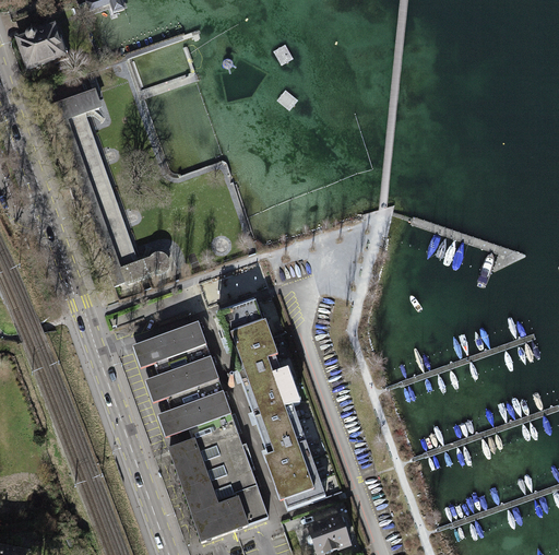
[(86,0),(90,7),(110,0),(114,9),(125,6),(122,0),(86,0)]
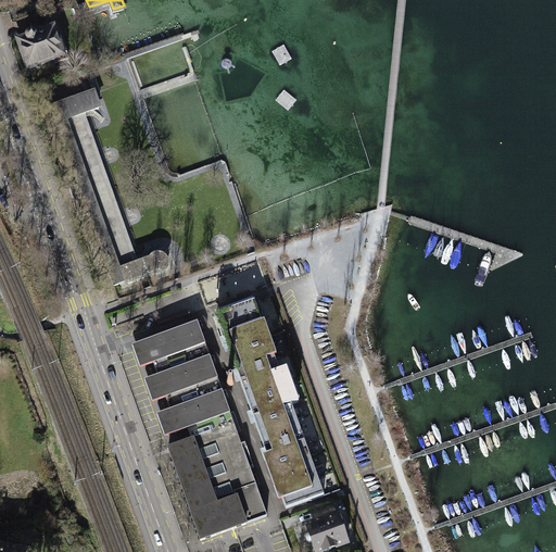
[(25,29),(40,24),(41,23),(37,11),(21,17),(25,29)]
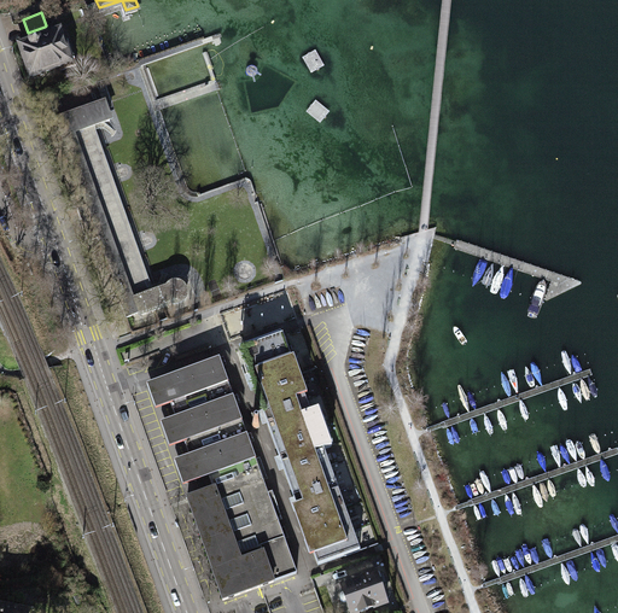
[(45,27),(28,33),(18,35),(31,71),(75,56),(69,38),(64,39),(60,28),(47,33),(45,27)]
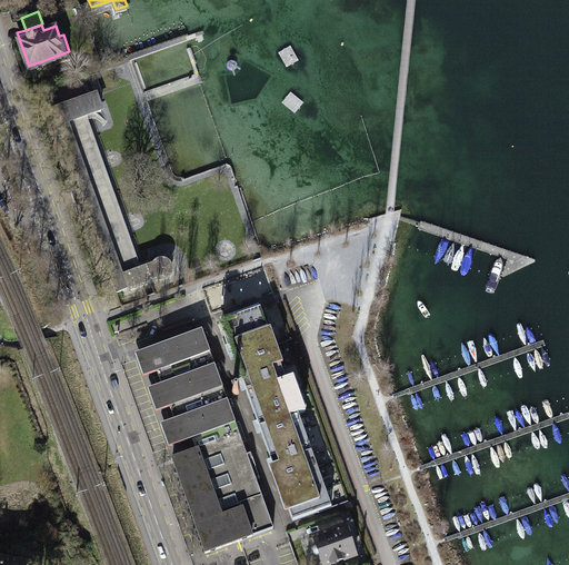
[(101,107),(96,90),(52,106),(82,194),(76,196),(82,217),(91,215),(117,288),(165,271),(167,270),(168,267),(168,264),(166,261),(162,260),(160,260),(139,268),(85,112),(101,107)]
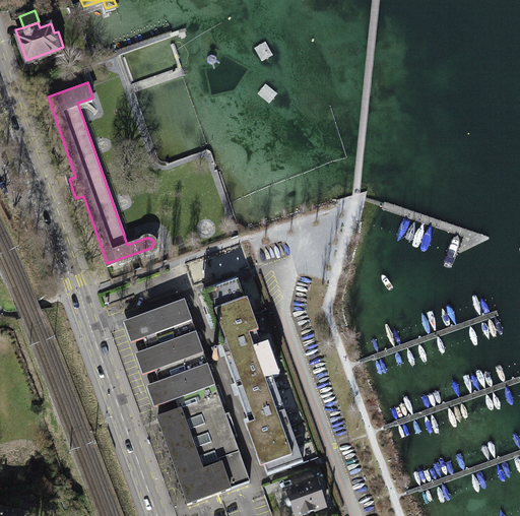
[(226,250),(193,263),(200,280),(234,267),(226,250)]
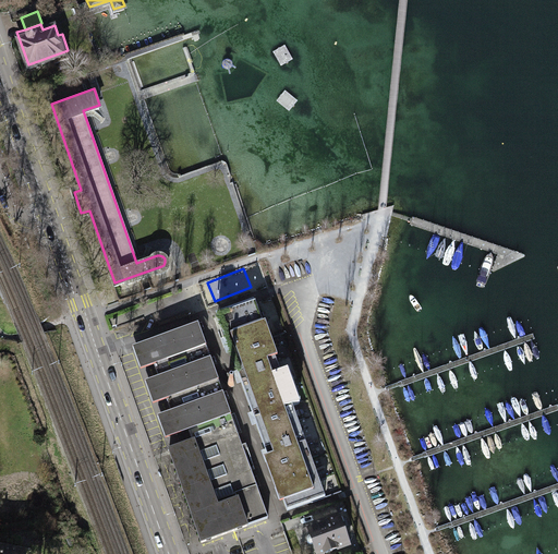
[(280,369),(254,299),(217,312),(288,507),(326,493),(292,401),(300,399),(288,365),(280,369)]
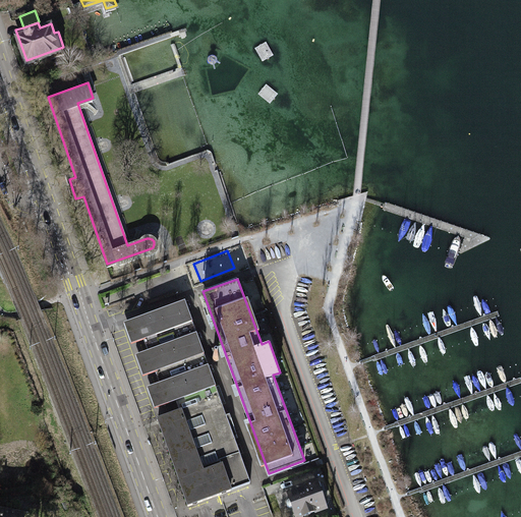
[(148,348),(196,331),(185,298),(123,321),(131,342),(143,337),(148,348)]
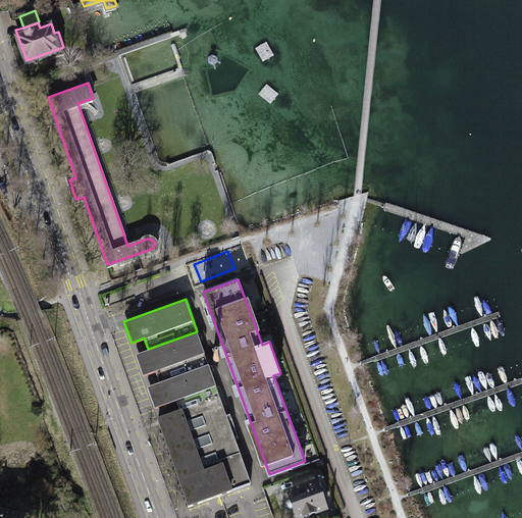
[(159,380),(208,363),(205,352),(197,331),(148,349),(136,353),(143,375),(155,370),(159,380)]
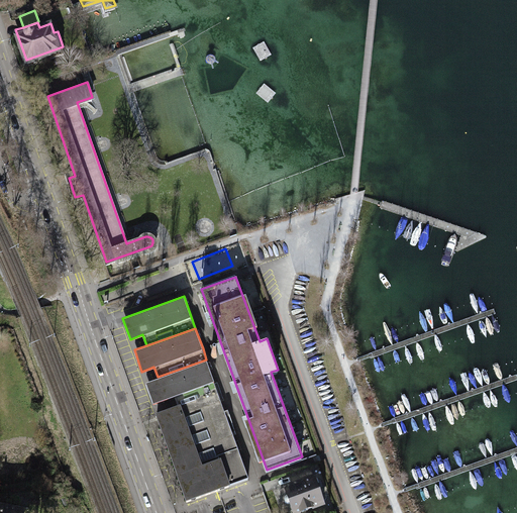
[(176,394),(214,381),(206,360),(158,377),(145,382),(152,402),(176,394)]
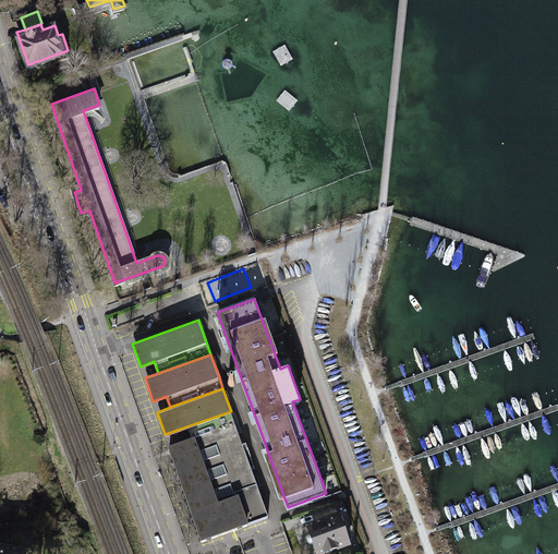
[(194,437),(235,423),(231,411),(190,425),(194,437)]
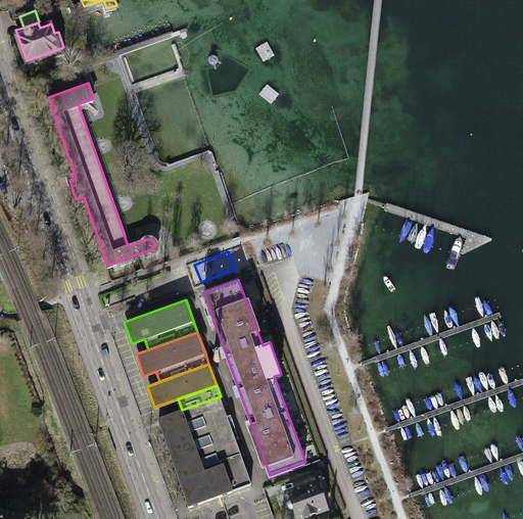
[(223,464),(232,489),(251,483),(221,396),(182,410),(203,471),(223,464)]
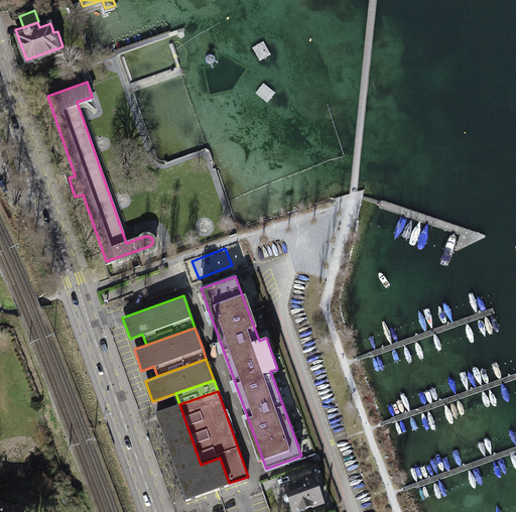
[(201,465),(179,404),(156,412),(186,498),(229,483),(220,458),(201,465)]
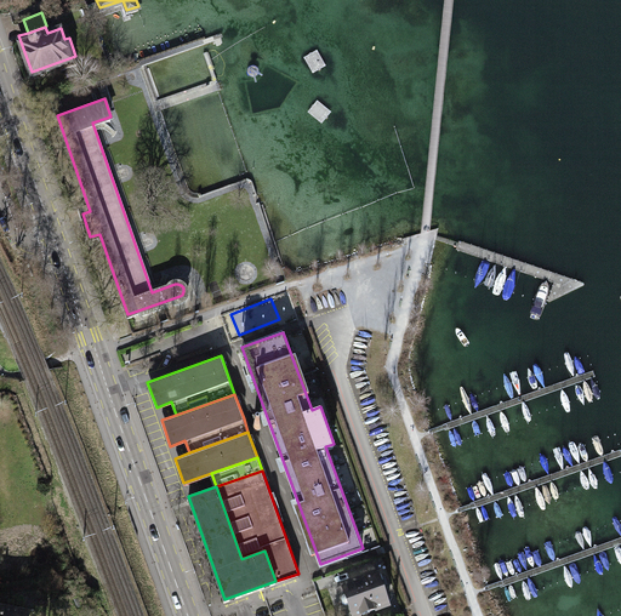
[(388,599),(377,570),(341,583),(345,592),(341,594),(343,600),(342,603),(342,606),(345,610),(347,611),(348,614),(388,599)]
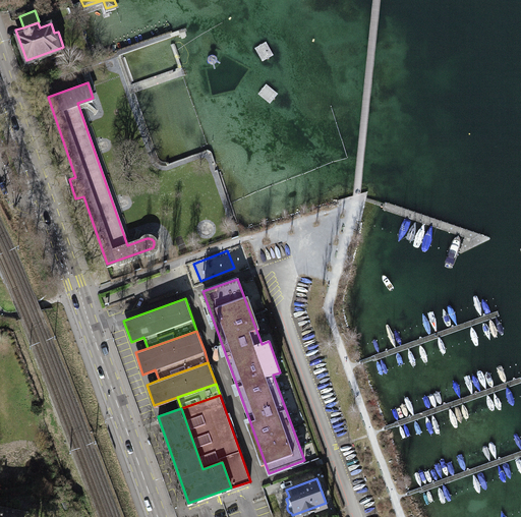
[(12,512),(0,508),(0,516),(22,516),(24,509),(13,507),(12,512)]
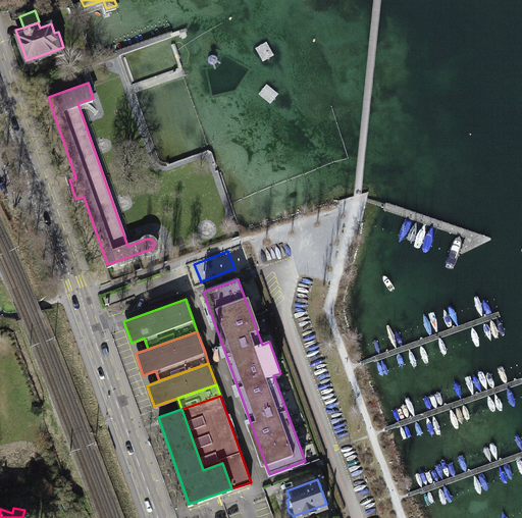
All buildings are outlined.
